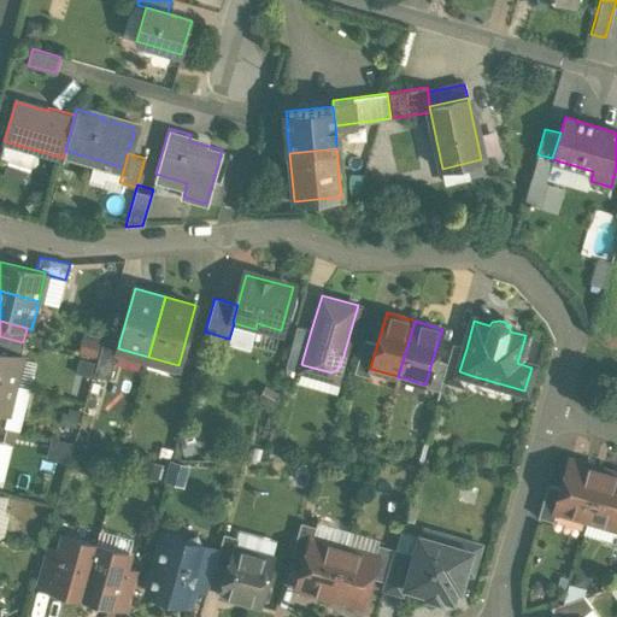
[(256,329),(234,323),(229,339),(228,344),(250,350),(256,329)]
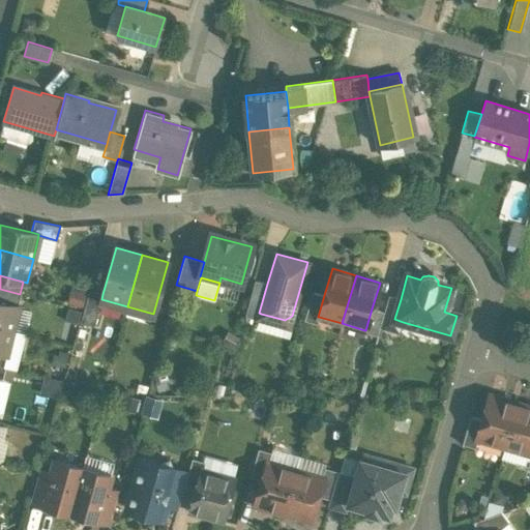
[(255,280),(245,316),(259,320),(261,314),(259,313),(267,284),(255,280)]
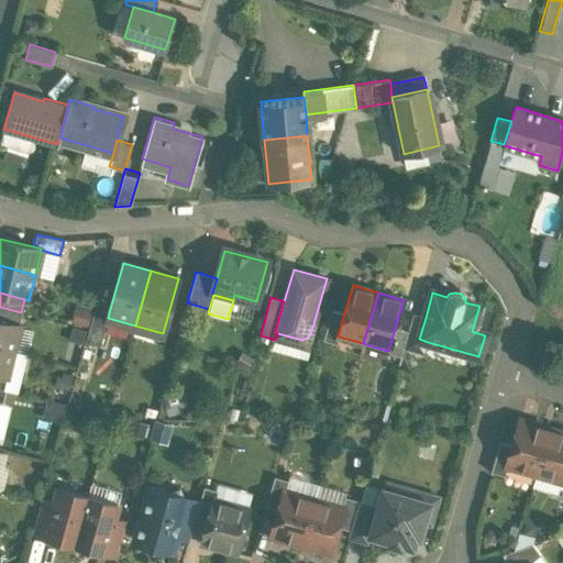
[(21,312),(0,307),(0,319),(18,324),(21,312)]
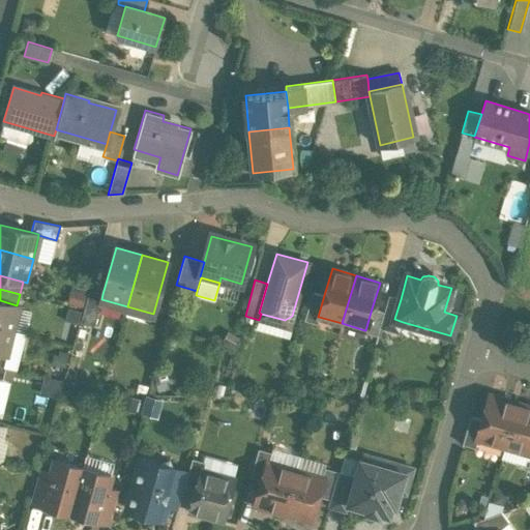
[(102,294),(89,290),(81,322),(94,326),(101,299),(102,294)]
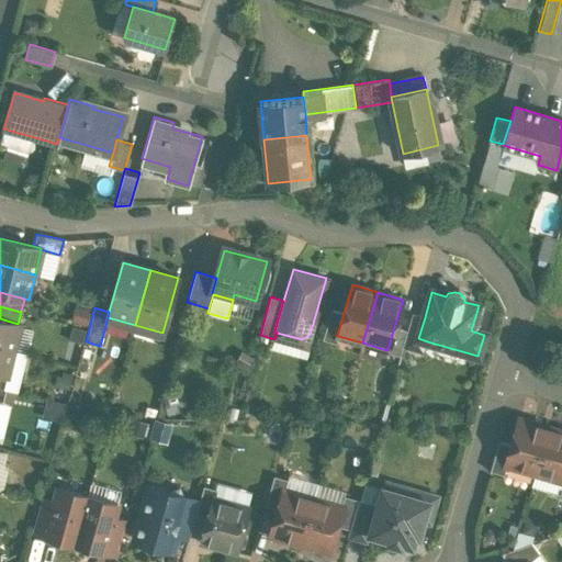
[(332,310),(323,339),(337,344),(338,336),(337,336),(344,313),(332,310)]
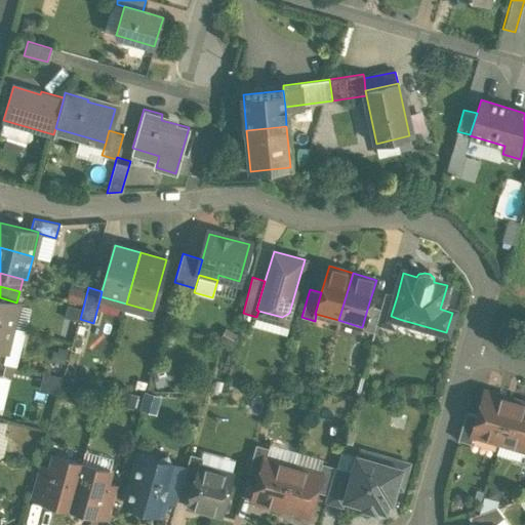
[(397,296),(385,293),(380,309),(376,323),(396,328),(399,319),(391,316),(397,296)]
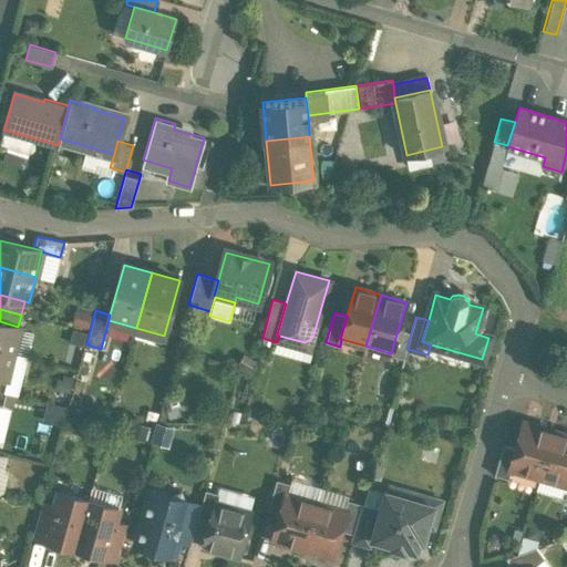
[(0,321),(0,350),(13,353),(20,327),(18,327),(0,321)]
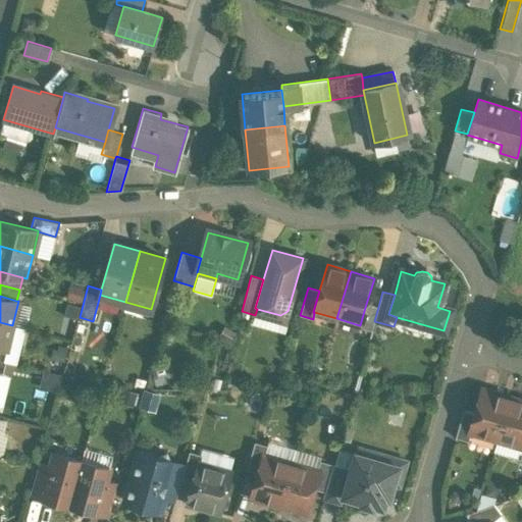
[(378,307),(366,304),(360,325),(359,325),(358,327),(371,330),(374,321),(378,307)]
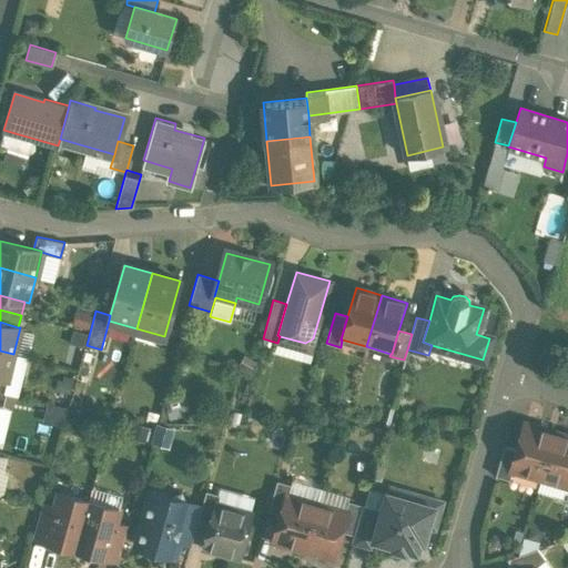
[(13,354),(0,351),(0,377),(7,379),(8,378),(13,354)]
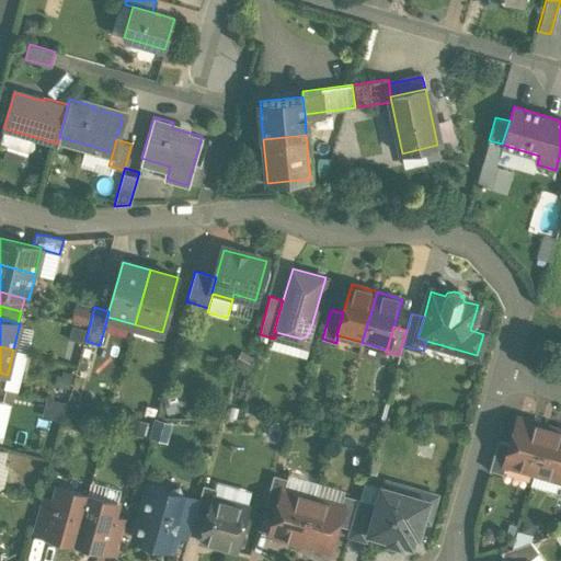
[(7,375),(0,373),(0,387),(6,388),(9,375),(8,374),(7,375)]
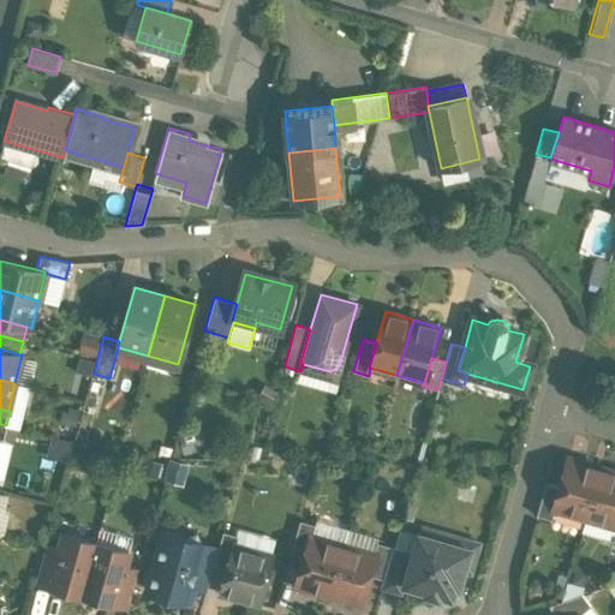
[(601,467),(568,459),(560,487),(553,509),(555,509),(585,519),(601,467)]
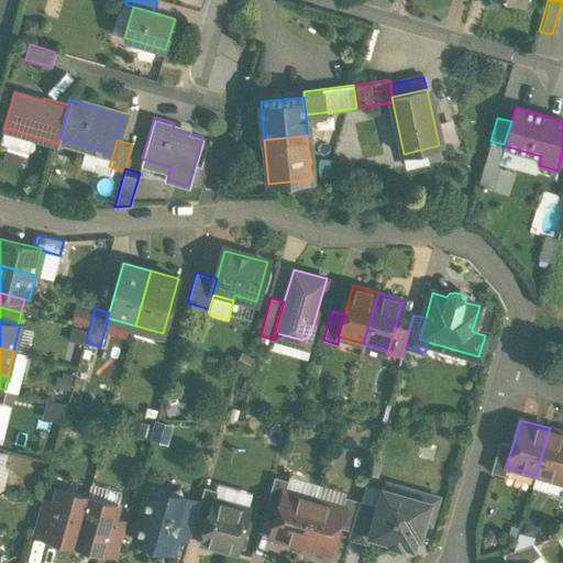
[(562,431),(550,428),(536,475),(562,482),(562,431)]
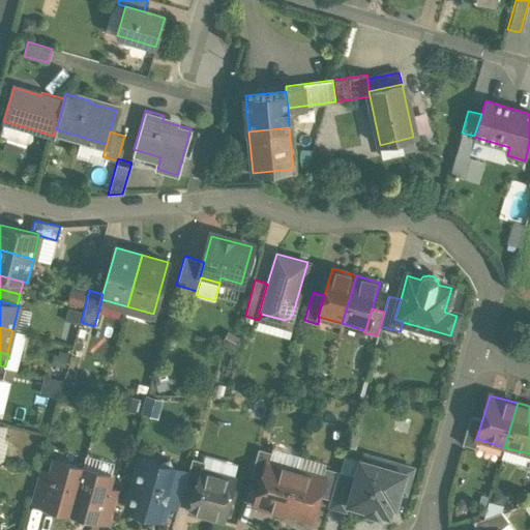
[(482,419),(470,416),(462,444),(475,448),(478,439),(476,439),(482,419)]
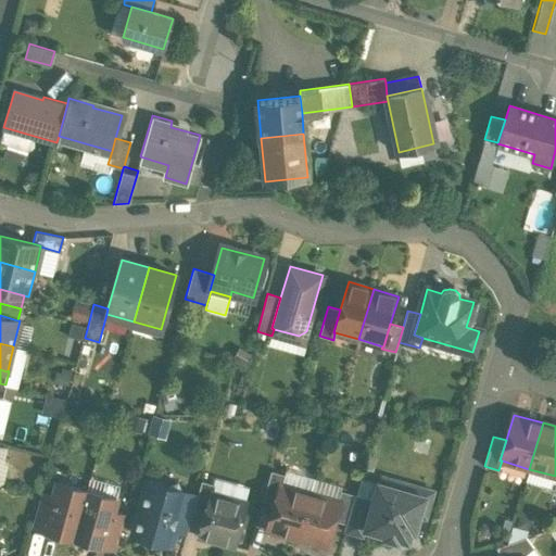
[(285,475),(272,471),(263,501),(275,504),(280,484),(282,484),(285,475)]
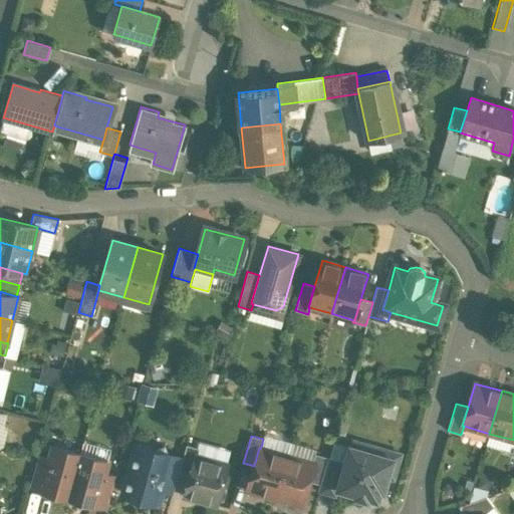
[(349,446),(332,442),(327,458),(344,462),(349,446)]
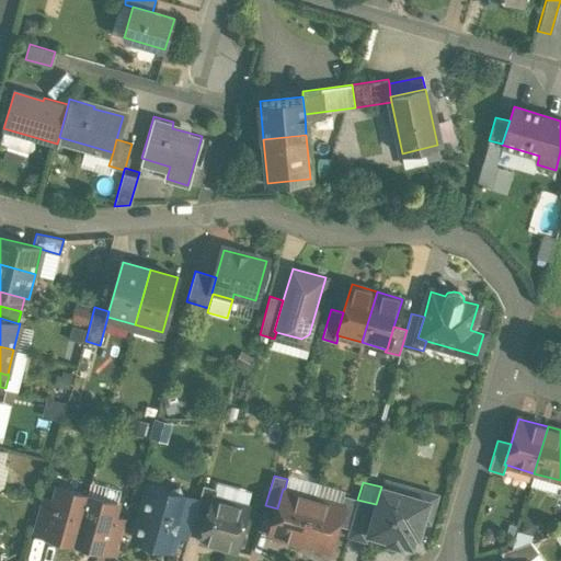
[(217,490),(203,485),(198,502),(195,515),(207,518),(214,496),(215,497),(217,490)]
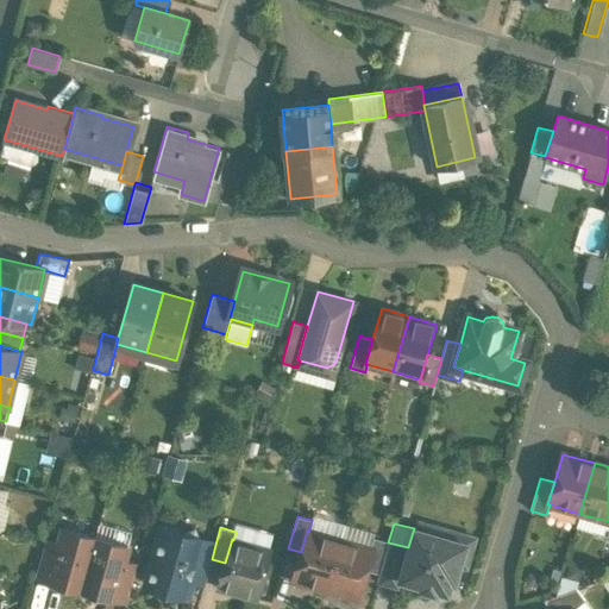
[(175,539),(161,535),(146,585),(163,589),(162,591),(175,595),(176,592),(187,596),(193,573),(201,541),(194,528),(175,539)]
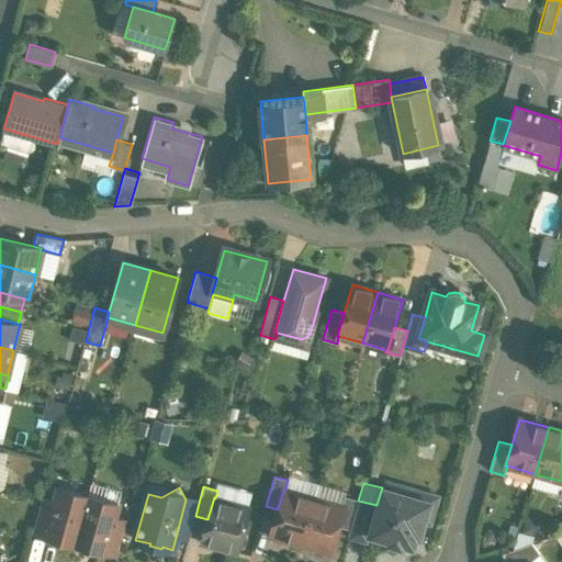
[(429,502),(382,487),(377,505),(369,534),(370,535),(389,540),(389,543),(401,547),(403,539),(412,535),(418,537),(429,502)]
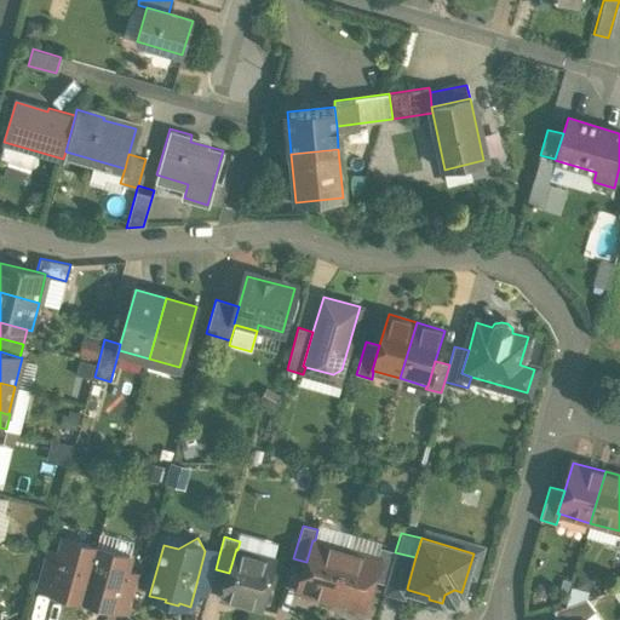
[(97,547),(64,539),(61,554),(51,587),(50,591),(82,600),(97,547)]
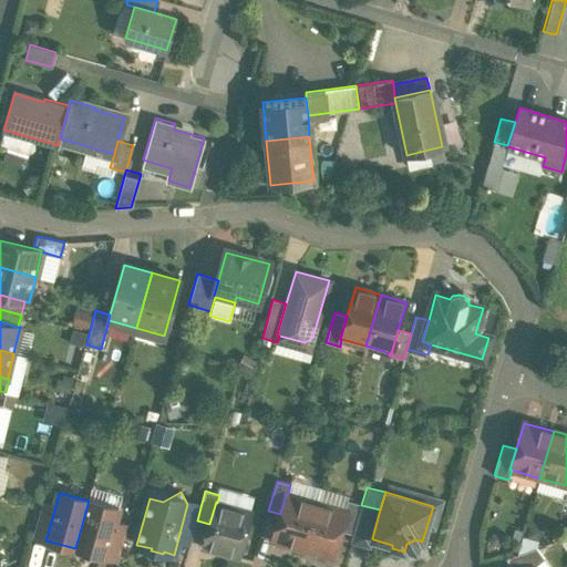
[(288,494),(286,494),(280,514),(272,540),(302,549),(316,503),(288,494)]
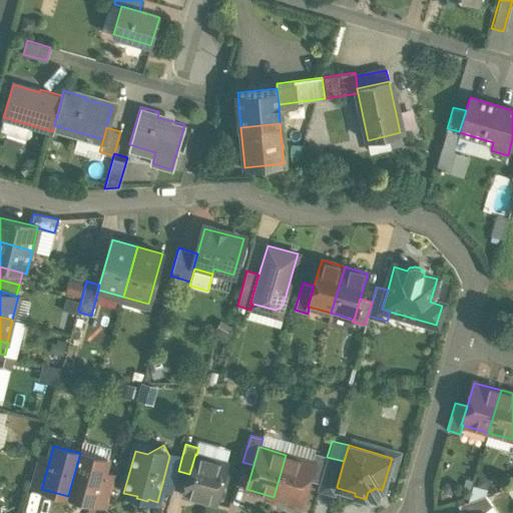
[(107,460),(80,453),(68,496),(95,504),(96,501),(103,473),(107,460)]
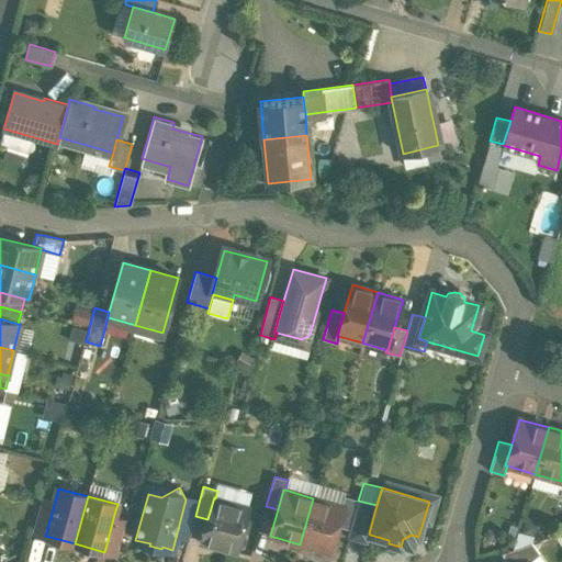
[(344,496),(341,506),(343,506),(337,526),(349,530),(358,501),(344,496)]
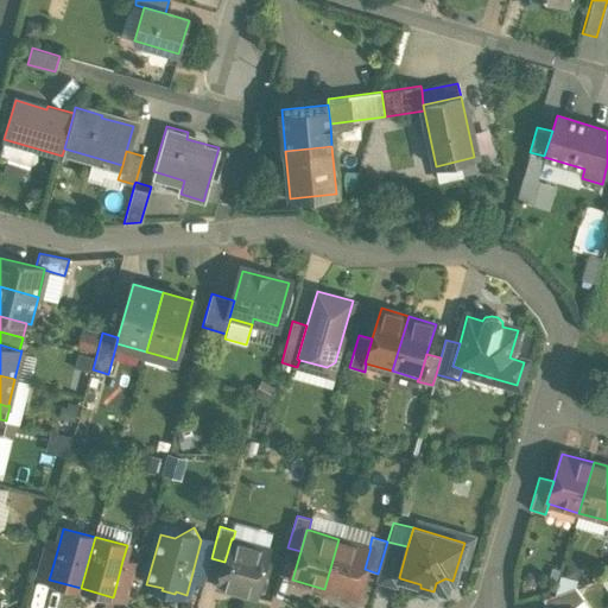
[(233,539),(232,538),(225,562),(219,587),(254,597),(268,549),(233,539)]
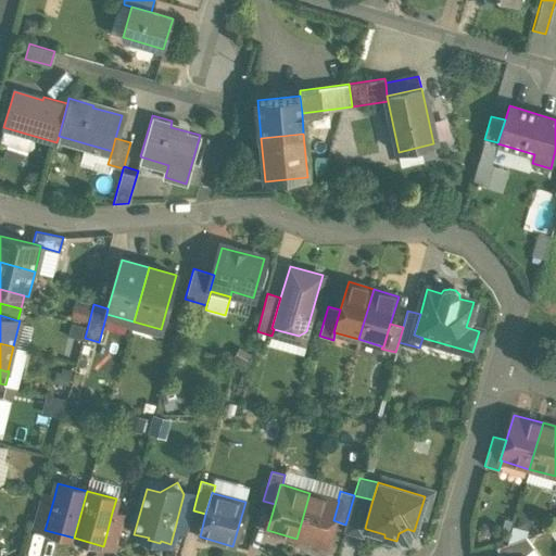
[(54,496),(41,493),(34,522),(46,527),(54,496)]
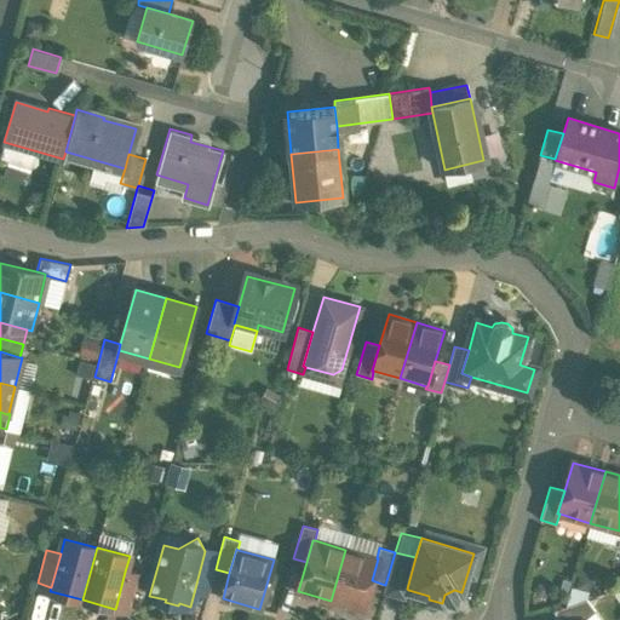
[(377,558),(345,550),(331,601),(363,610),(372,580),(378,558),(377,558)]
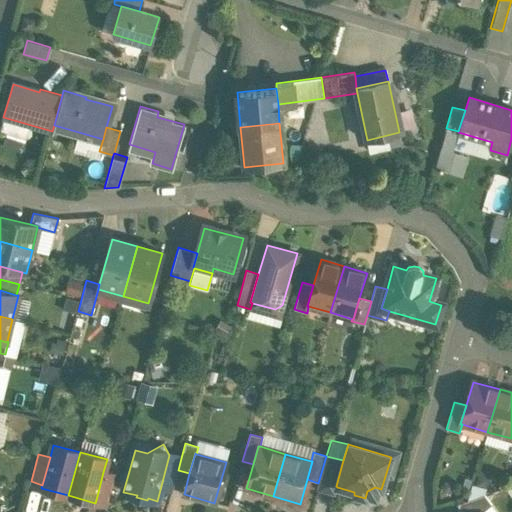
[(169,455),(162,482),(174,485),(178,470),(181,458),(169,455)]
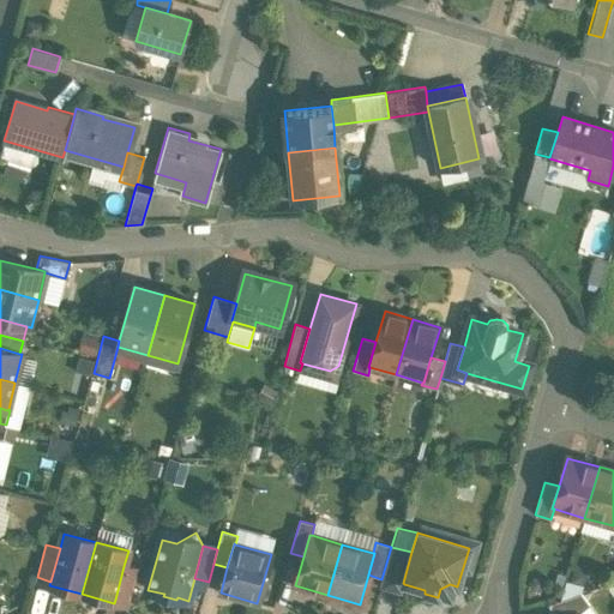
[(381,579),(379,588),(402,594),(404,584),(403,583),(411,552),(391,547),(381,579)]
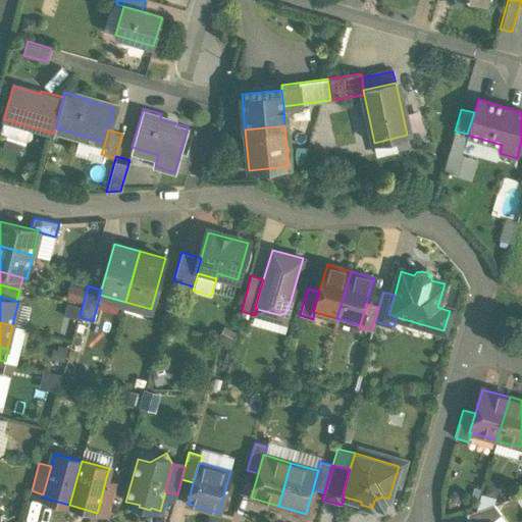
[(117,484),(105,481),(98,510),(109,513),(117,484)]
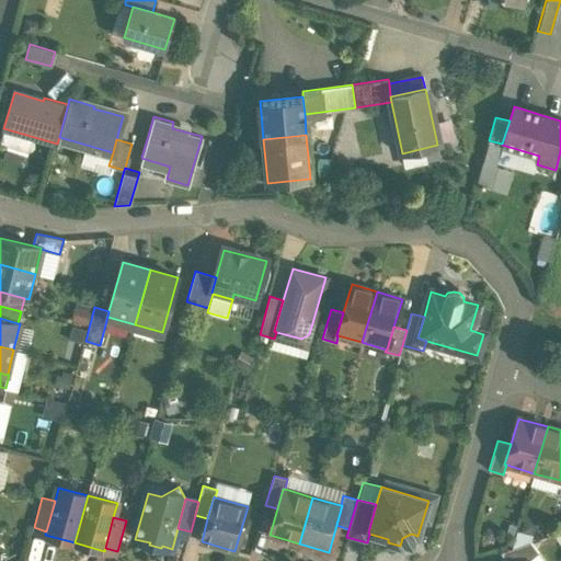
[(530,542),(500,553),(505,560),(527,560),(528,560),(527,560),(538,553),(530,542)]
